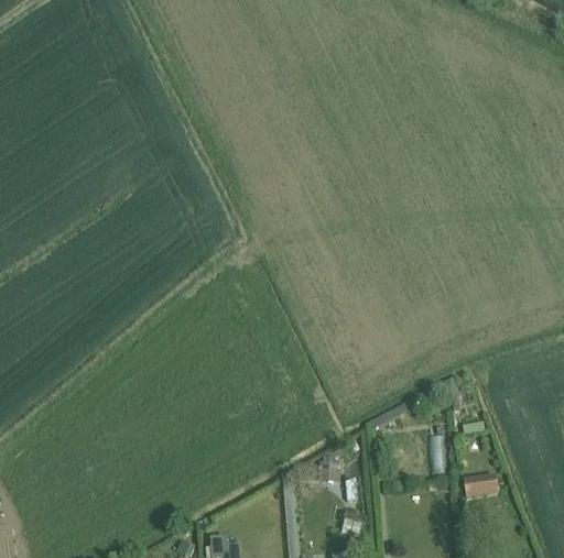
[(454,376),(371,420),(373,428),(442,392),(443,403),(453,403),(453,409),(459,409),(459,402),(456,402),(454,376)]
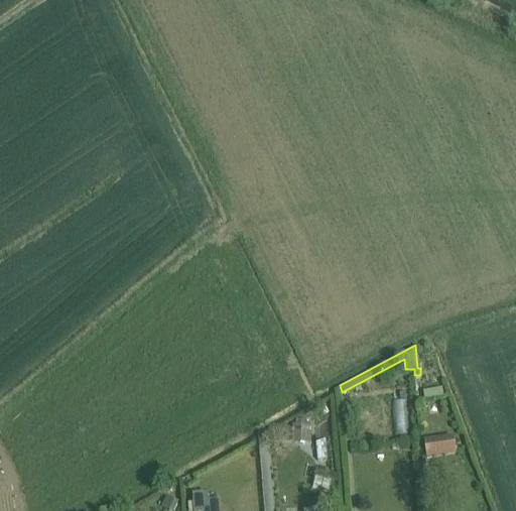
[(443,386),(423,388),(424,398),(444,395),(443,386)]
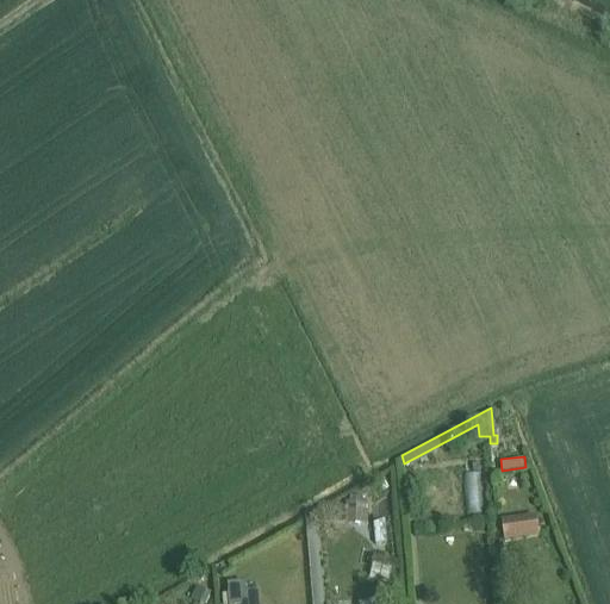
[(475,506),(491,505),(487,466),(471,467),(475,506)]
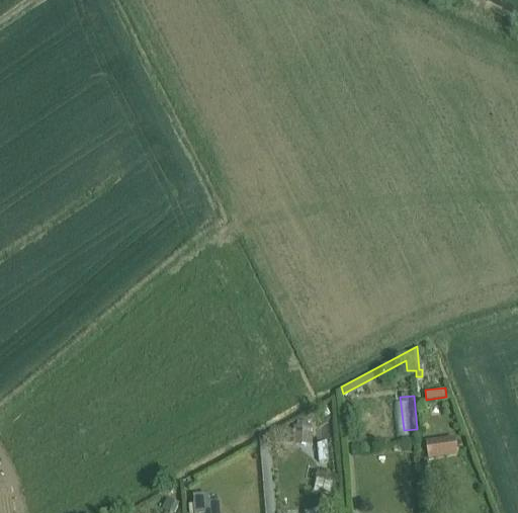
[(297,423),(293,423),(293,441),(312,441),(313,427),(311,427),(311,423),(309,423),(309,419),(297,419),(297,423)]
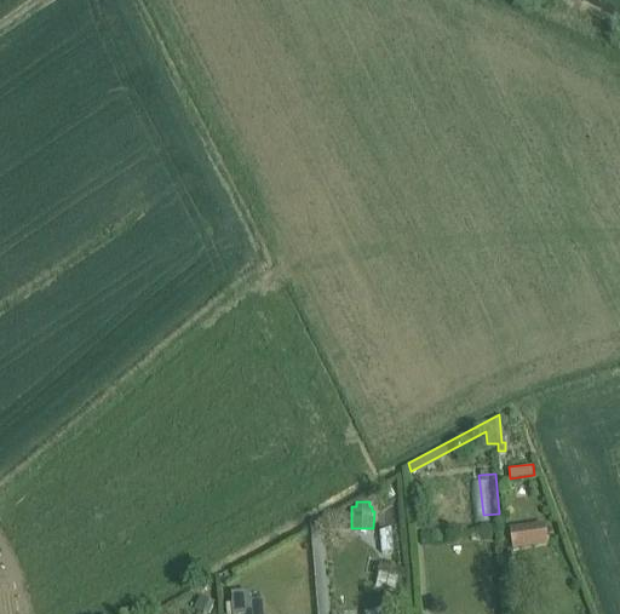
[(544,521),(510,527),(512,549),(549,544),(544,521)]
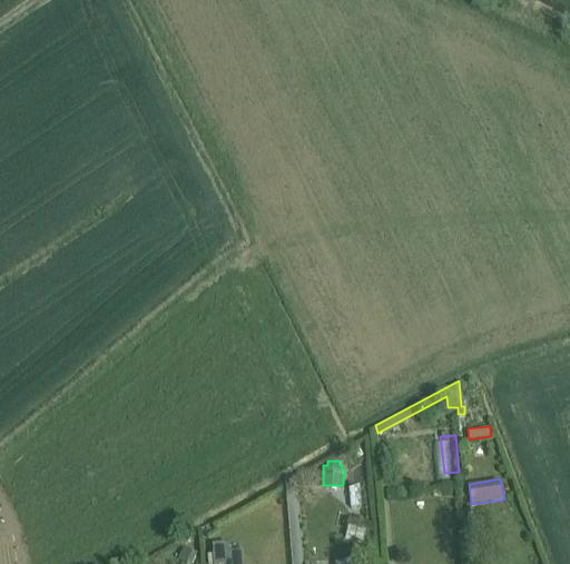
[(360,483),(349,484),(351,504),(362,503),(360,483)]
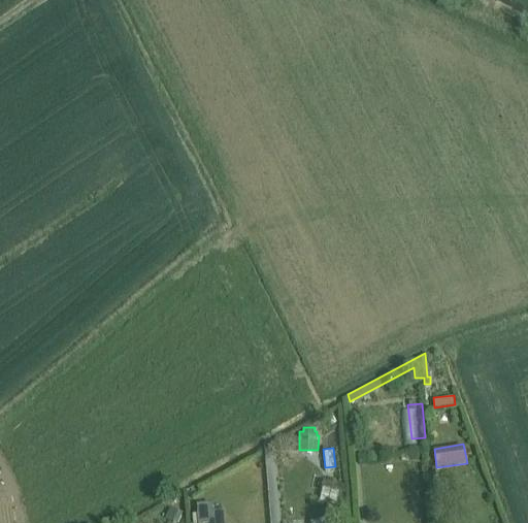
[(323,485),(320,498),(335,501),(338,488),(323,485)]
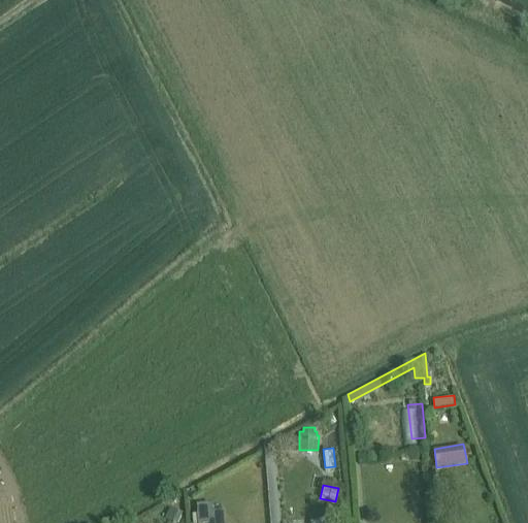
[(169,507),(166,517),(177,521),(180,512),(169,507)]
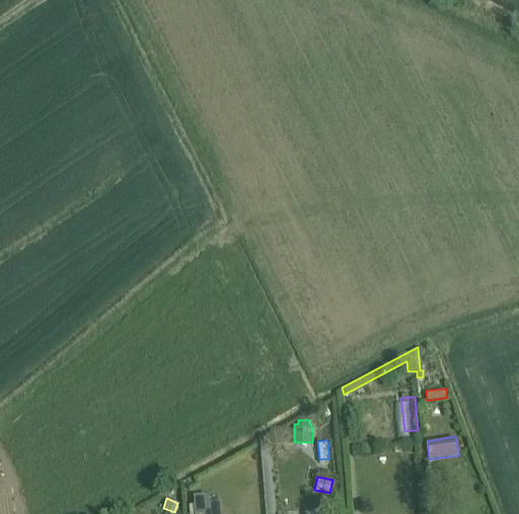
[(194,504),(190,504),(191,513),(197,513),(207,513),(222,513),(222,501),(194,503),(194,504)]
